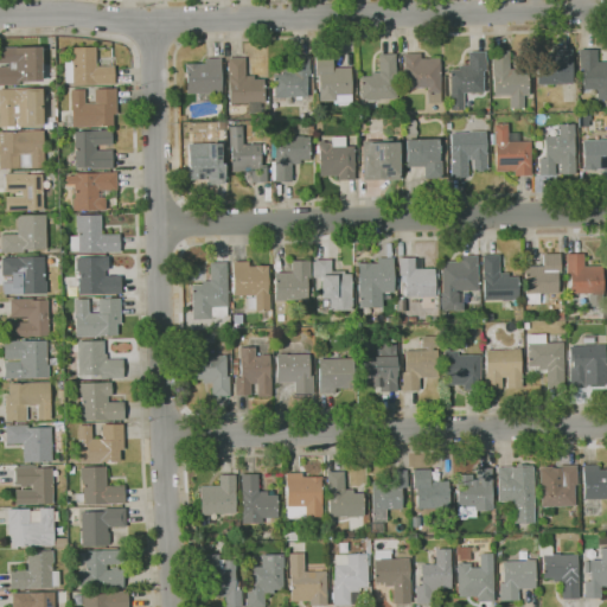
[(19,85),(0,85),(0,66),(8,66),(8,63),(0,63),(0,48),(16,48),(42,48),(43,82),(19,82),(19,85)]
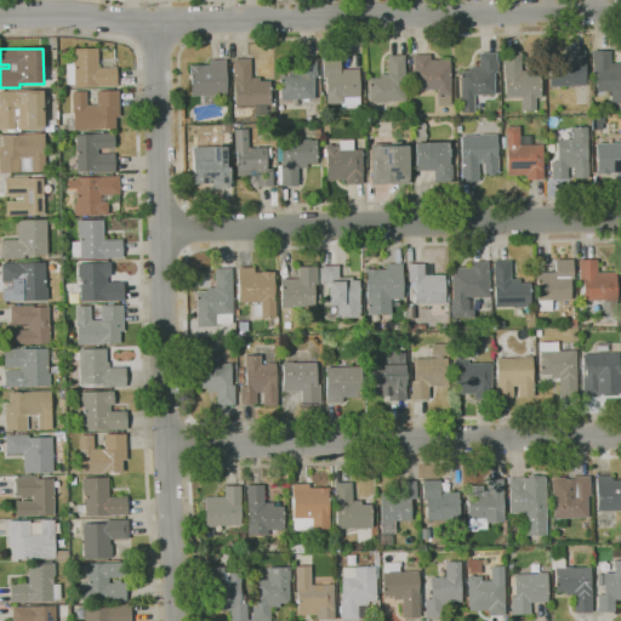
[(75,87),(75,85),(66,85),(66,62),(74,61),(72,61),(72,49),(98,49),(98,68),(117,68),(118,86),(75,87)]
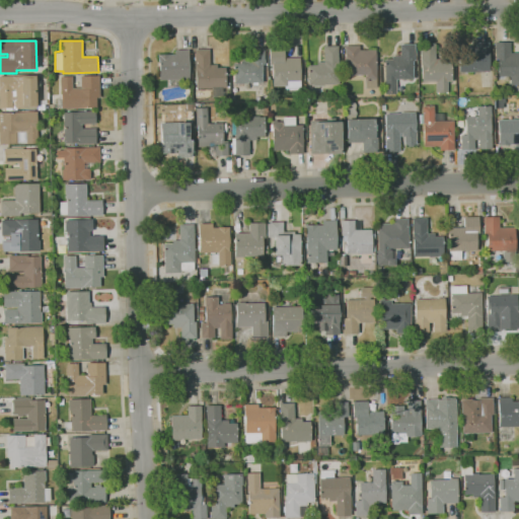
[(490,71),(459,72),(459,47),(475,47),(475,43),(490,42),(490,71)]
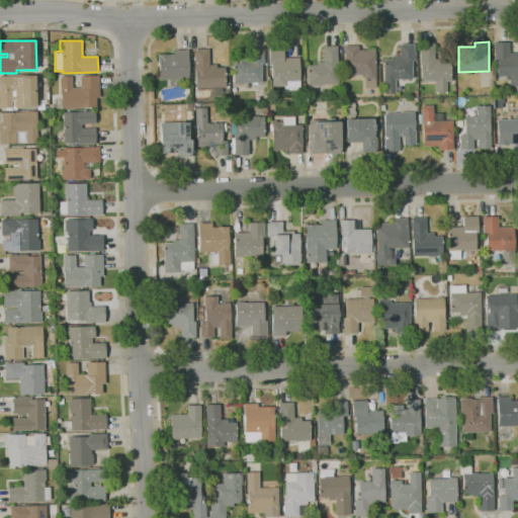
[(517,86),(509,86),(509,76),(498,76),(498,59),(496,59),(495,42),(510,42),(511,54),(517,53),(517,86)]
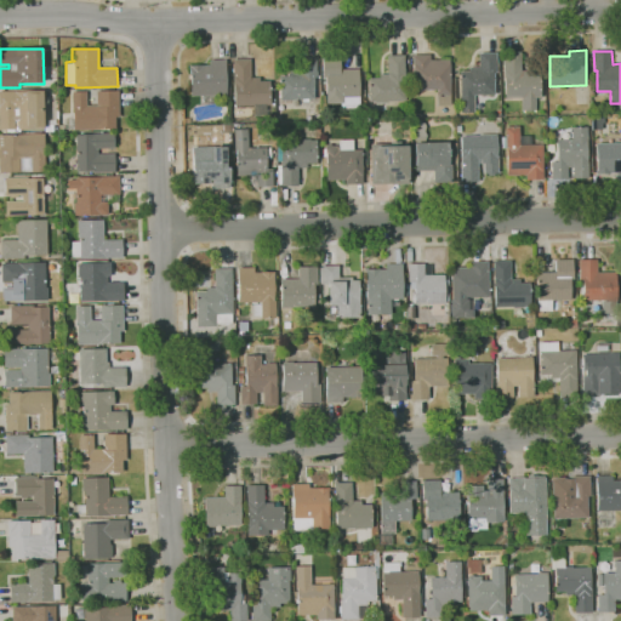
[(522,112),(522,97),(506,98),(505,52),(522,52),(523,70),(531,70),(531,75),(541,74),(542,97),(536,97),(536,110),(522,112)]
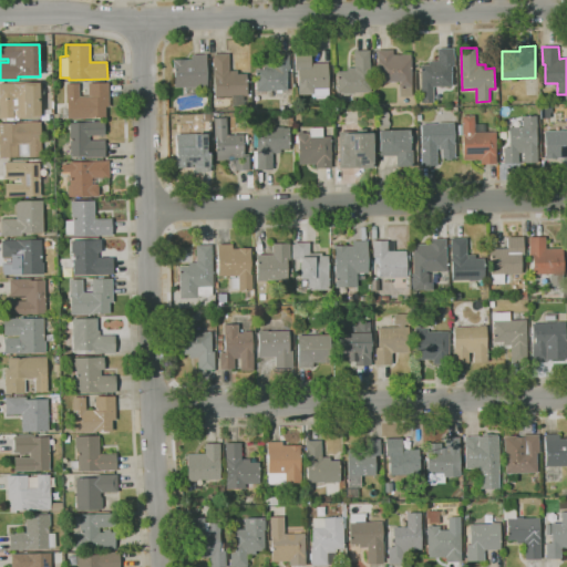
[(421,102),(420,65),(429,65),(429,61),(439,61),(437,49),(454,49),(454,66),(451,66),(452,86),(432,86),(433,102),(421,102)]
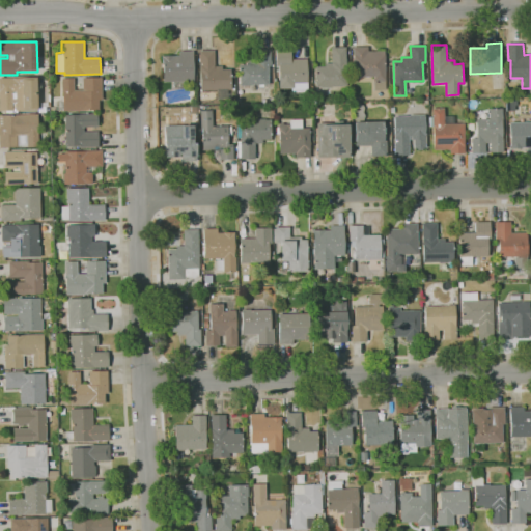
[(374,90),(373,76),(356,77),(354,48),(368,47),(368,52),(385,51),(386,89),(374,90)]
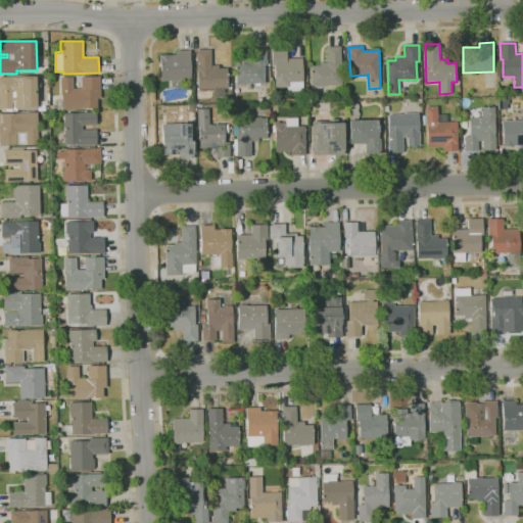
[(316,87),(316,86),(311,86),(311,66),(320,65),(320,62),(327,62),(326,47),(341,47),(342,85),(327,86),(327,87),(316,87)]
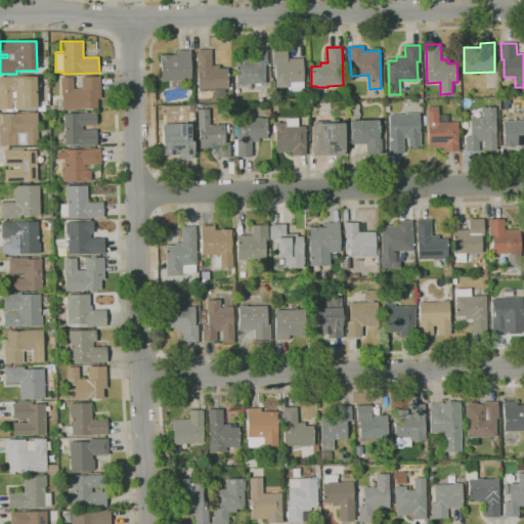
[(237,85),(237,84),(236,63),(245,63),(245,60),(254,59),(254,49),(267,48),(268,66),(265,66),(265,83),(246,84),(246,85),(237,85)]
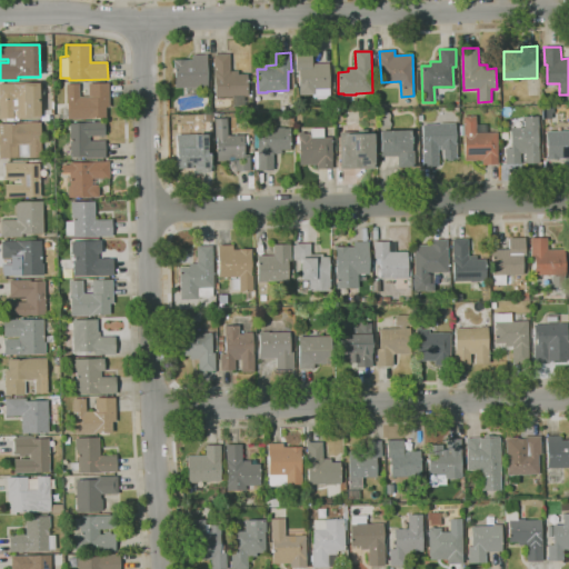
[(299,95),(299,70),(296,70),(296,52),(312,52),(312,63),(329,63),(330,89),(316,89),(316,95),(299,95)]
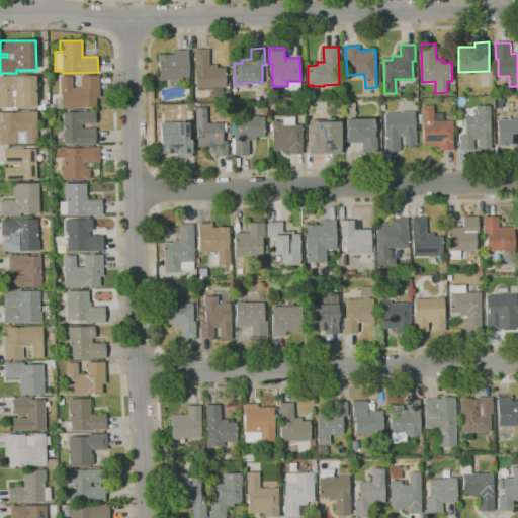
[(189,80),(160,80),(159,55),(175,55),(175,50),(189,50),(189,80)]
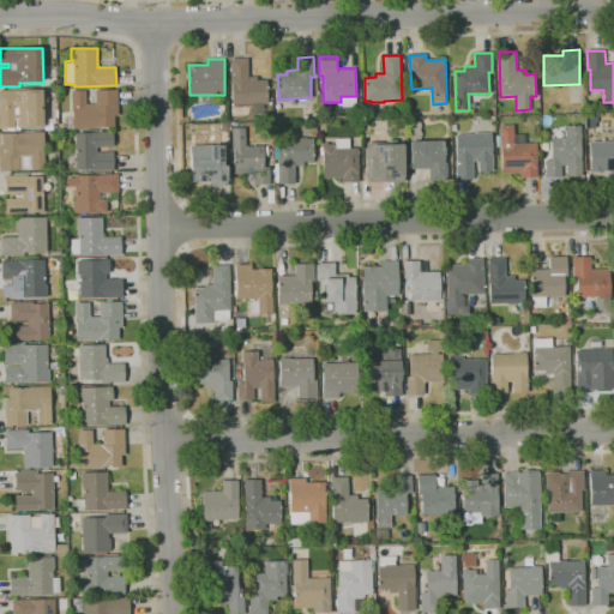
[(251,119),(251,104),(233,104),(232,94),(228,94),(228,78),(230,78),(230,59),(248,59),(248,77),(257,77),(257,80),(268,80),(268,104),(263,104),(263,118),(251,119)]
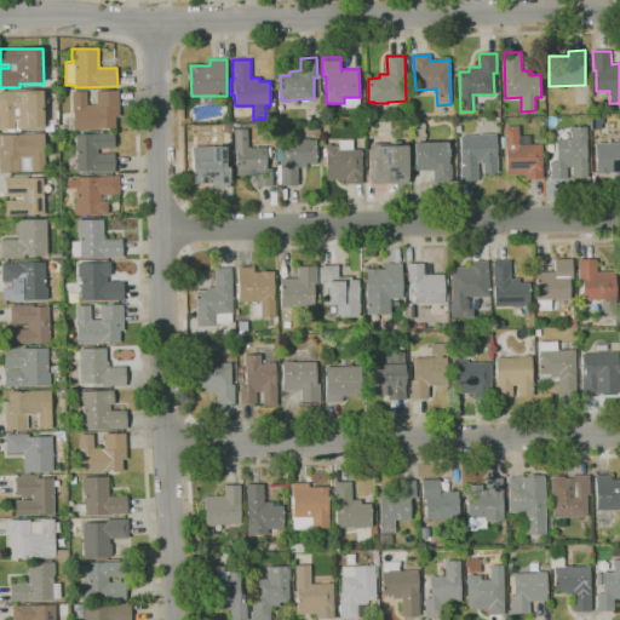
[(18,130),(17,126),(19,126),(19,120),(15,120),(15,126),(16,126),(16,130),(0,130),(0,91),(29,91),(42,91),(42,92),(45,92),(45,99),(47,99),(47,103),(42,103),(44,128),(28,130),(18,130)]
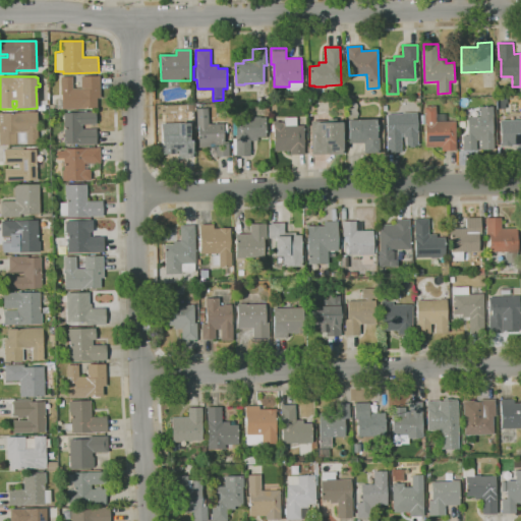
[(62,109),(62,108),(58,108),(58,101),(62,101),(61,77),(72,76),(73,89),(81,89),(81,76),(100,76),(101,98),(97,98),(98,108),(62,109)]
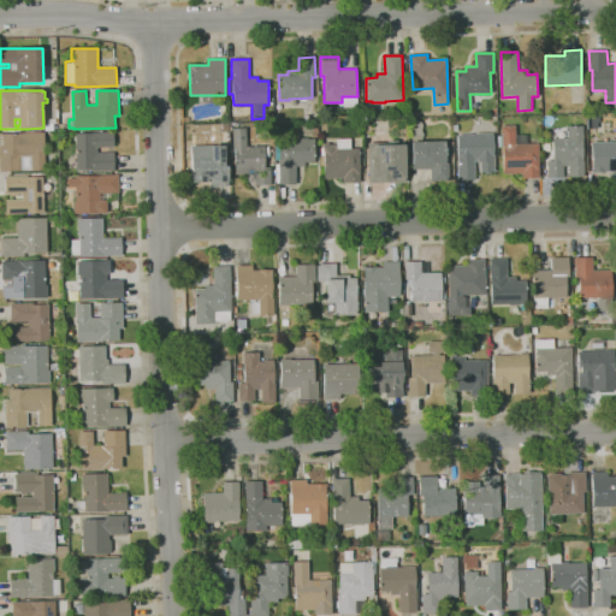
[(587,129),(587,117),(599,117),(599,123),(598,123),(598,129),(587,129)]
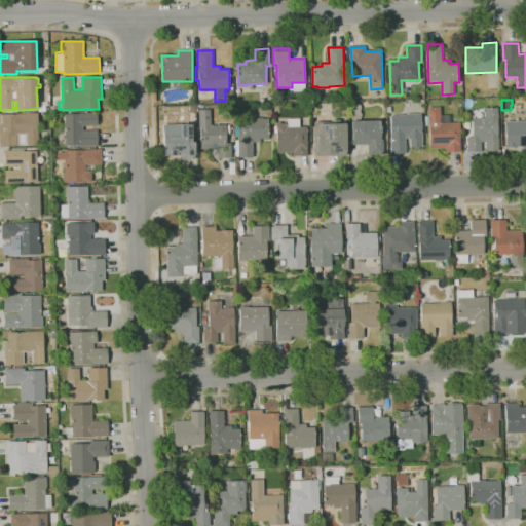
[(355,120),(354,120),(352,119),(351,118),(350,117),(350,116),(350,115),(350,114),(350,112),(350,111),(350,110),(350,109),(350,108),(350,107),(350,105),(351,103),(354,102),(357,102),(359,104),(361,106),(361,108),(361,109),(360,110),(361,112),(361,113),(362,115),(362,117),(360,119),(359,119),(358,120),(355,120)]
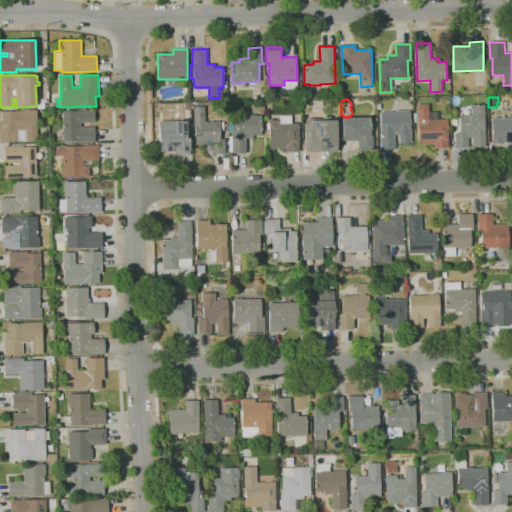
[(434,148),(434,144),(418,145),(418,122),(414,122),(414,113),(417,112),(417,105),(428,104),(429,112),(438,112),(438,119),(448,119),(449,148),(434,148)]
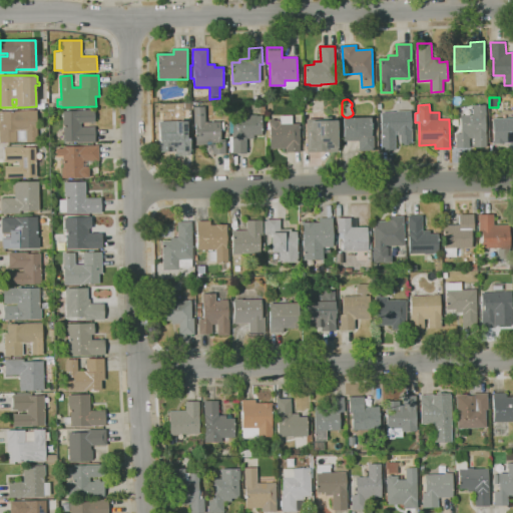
[(474,149),(474,138),(469,138),(470,147),(456,148),(456,133),(461,133),(460,115),(473,115),(473,104),(485,104),(486,149),(474,149)]
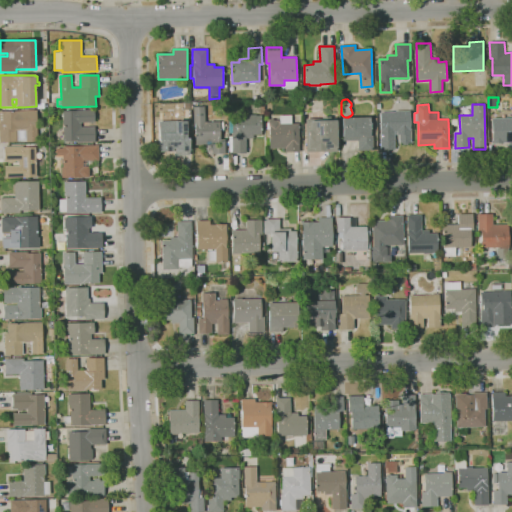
[(212,154),(212,145),(196,145),(195,123),(194,123),(193,107),(205,107),(205,122),(219,122),(220,139),(225,139),(225,153),(212,154)]
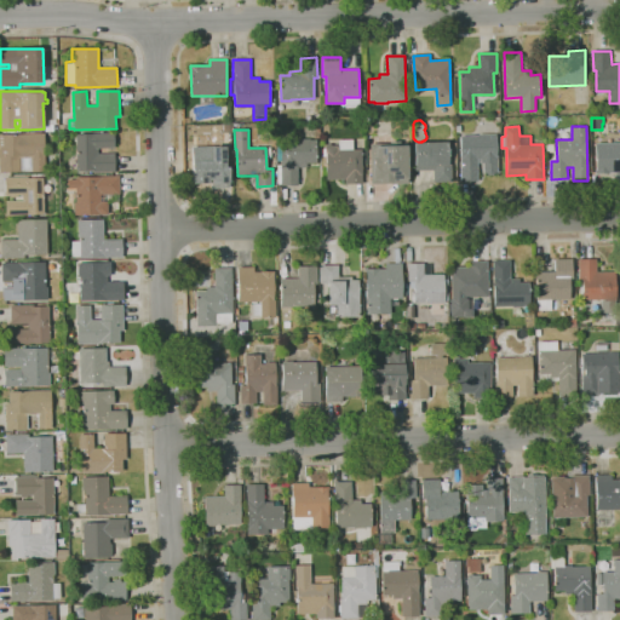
[(78,171),(76,135),(103,133),(103,132),(108,132),(108,133),(114,133),(115,148),(98,148),(98,154),(103,154),(103,150),(115,150),(115,172),(93,172),(93,171),(78,171)]
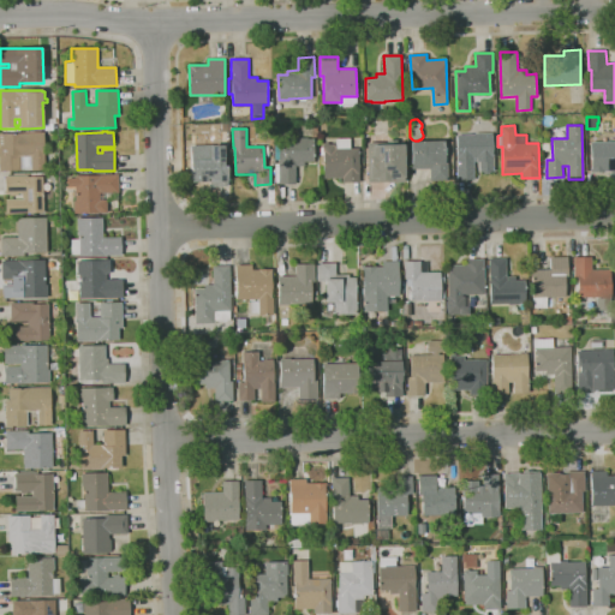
[(0,171),(0,132),(43,132),(45,153),(46,171),(31,171),(31,168),(22,169),(22,171),(0,171)]
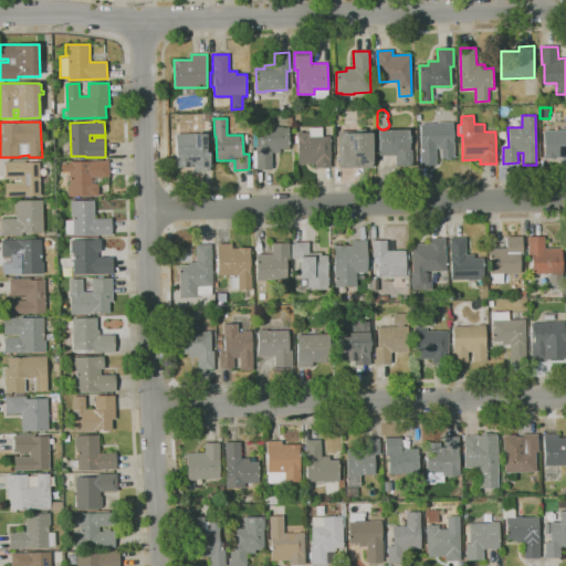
[(437,166),(421,166),(421,124),(437,124),(437,123),(452,123),(453,143),(454,143),(454,158),(451,158),(451,160),(446,160),(446,157),(441,157),(441,148),(437,148),(437,166)]
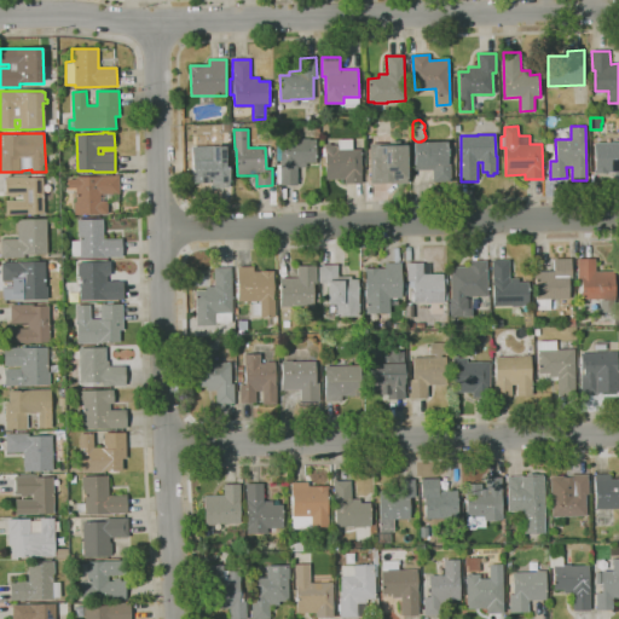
[(281,186),(281,161),(281,150),(279,150),(279,140),(298,140),(298,139),(310,138),(310,140),(316,139),(317,163),(306,163),(307,167),(298,168),(299,185),(281,186)]
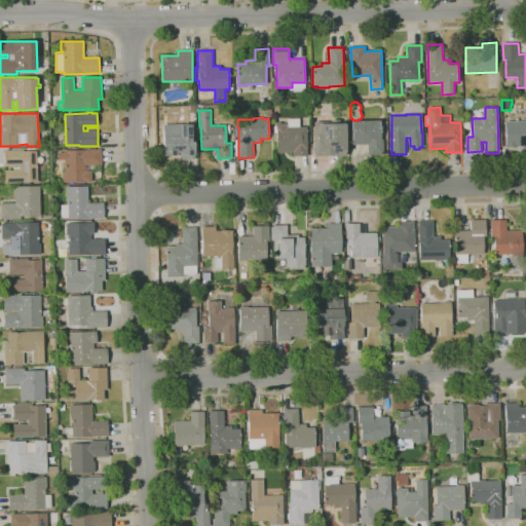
[(292,156),(292,152),(277,152),(276,122),(282,122),(282,123),(287,123),(287,118),(299,118),(299,127),(307,127),(307,156),(292,156)]
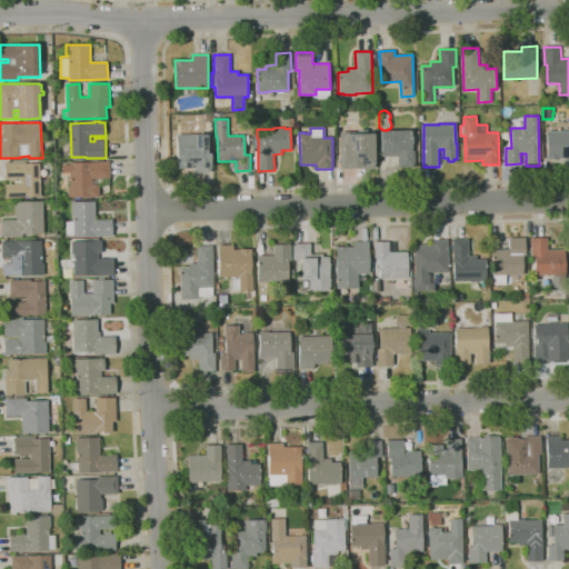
[(398,168),(398,156),(381,157),(380,131),(411,130),(411,131),(418,131),(419,150),(415,150),(415,167),(398,168)]
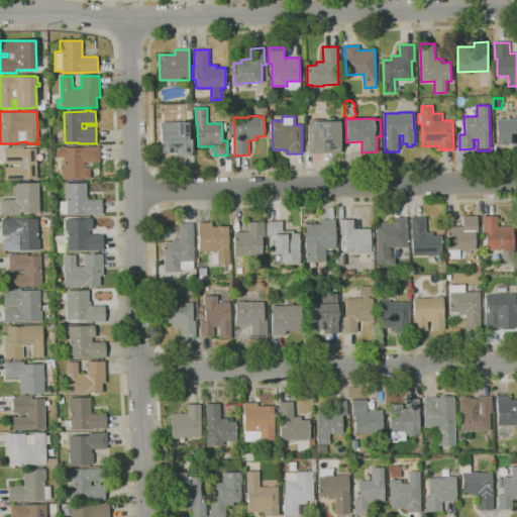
[(516,147),(514,147),(514,143),(508,143),(508,144),(497,144),(497,119),(516,118),(516,147)]
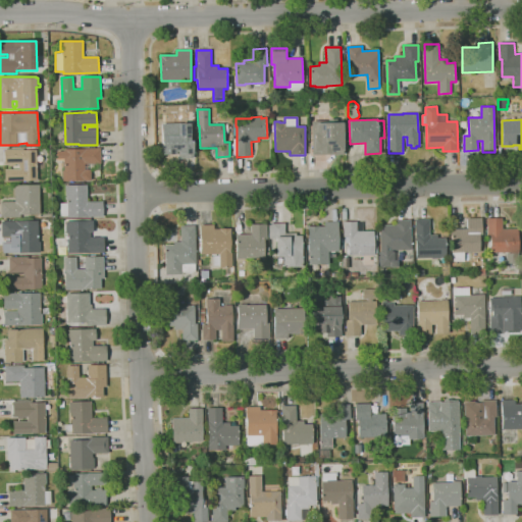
[(313,155),(312,121),(342,120),(342,122),(344,122),(344,151),(343,151),(344,155),(329,155),(313,155)]
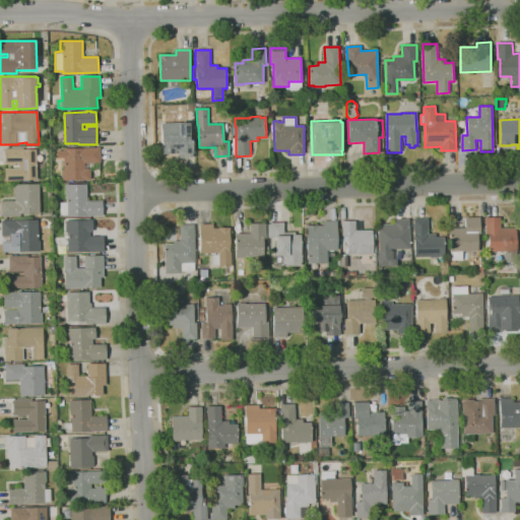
[(178,157),(178,146),(169,146),(169,143),(160,144),(160,124),(161,123),(161,122),(170,122),(170,124),(189,123),(190,141),(192,141),(193,157),(178,157)]
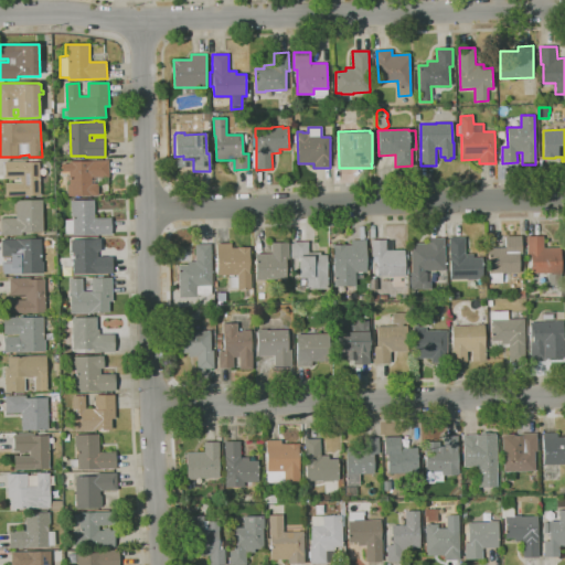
[(68,196),(67,184),(70,184),(70,172),(62,172),(62,163),(70,163),(68,161),(109,160),(110,184),(98,184),(98,195),(68,196)]
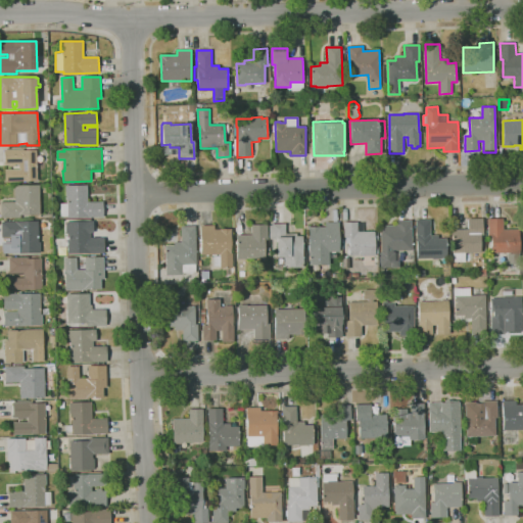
[(5,182),(5,170),(19,170),(19,164),(15,164),(15,167),(9,167),(9,165),(5,165),(4,149),(24,149),(24,150),(37,150),(38,181),(5,182)]
